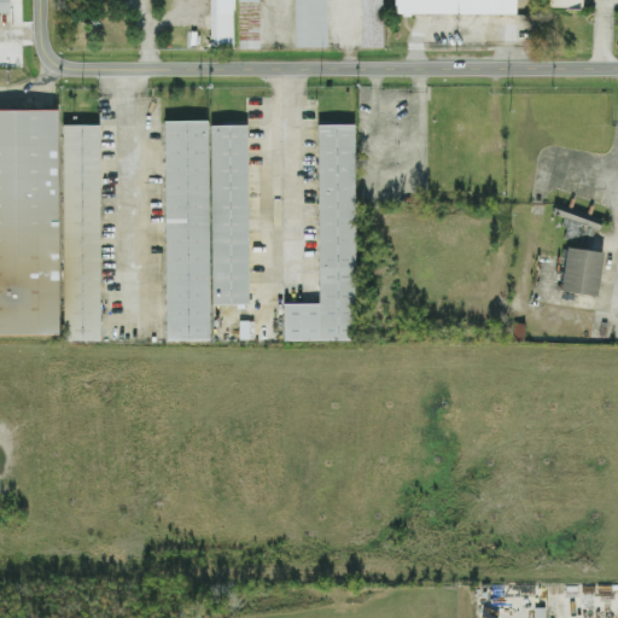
[(0,0),(0,12),(11,12),(11,0),(0,0)]
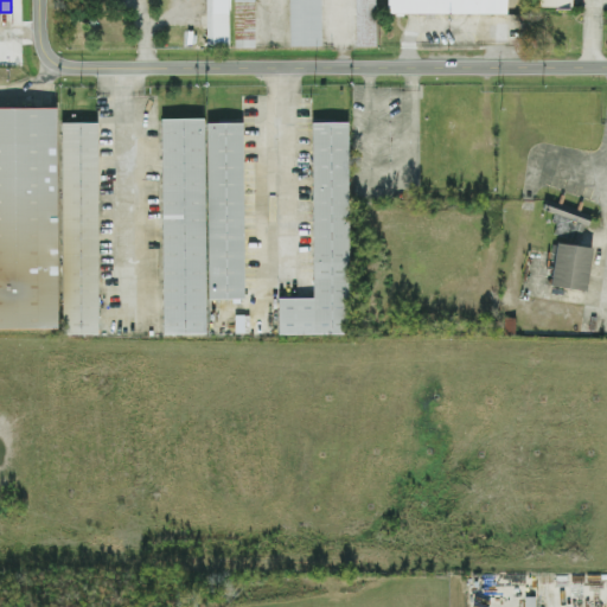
[(228,45),(228,0),(205,0),(205,45),(228,45)]
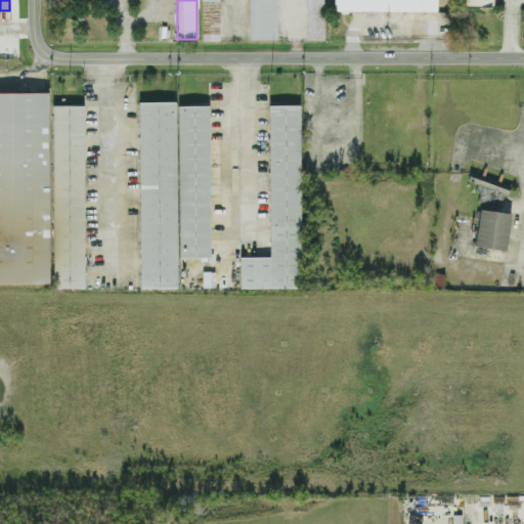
[(202,0),(202,43),(218,43),(218,0),(202,0)]
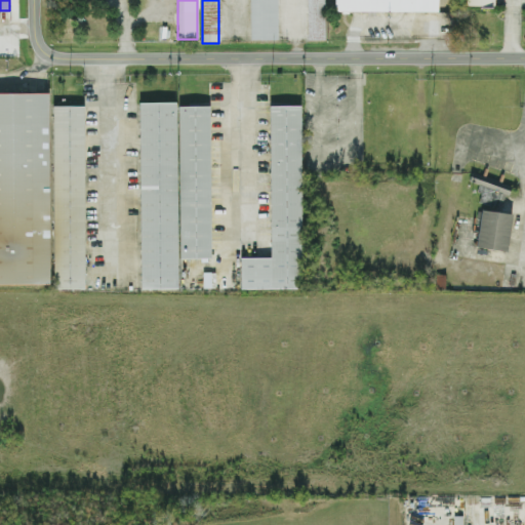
[(277,41),(276,0),(249,0),(249,41),(277,41)]
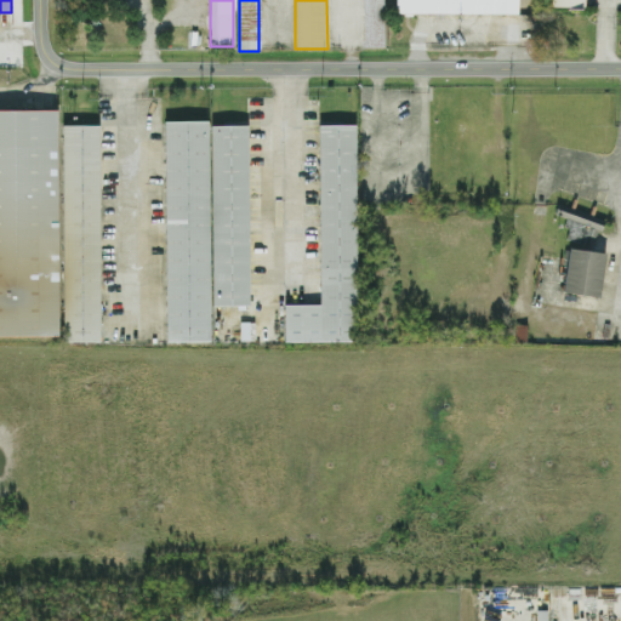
[(383,49),(382,0),(362,0),(363,49),(383,49)]
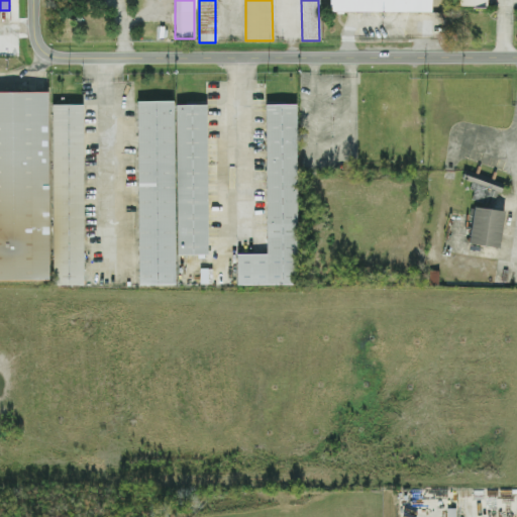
[(329,0),(329,11),(431,12),(431,0),(329,0)]
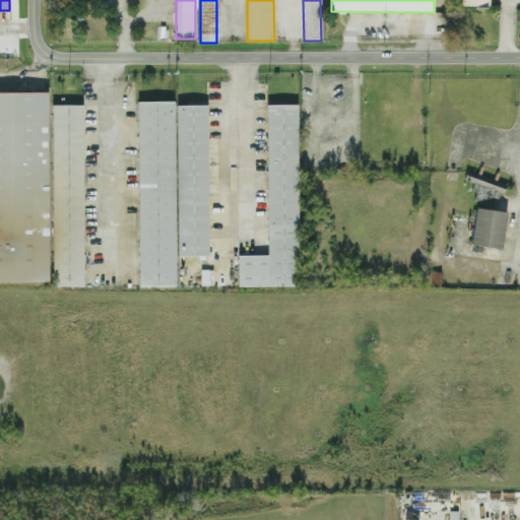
[(0,93),(0,282),(48,282),(47,93),(0,93)]
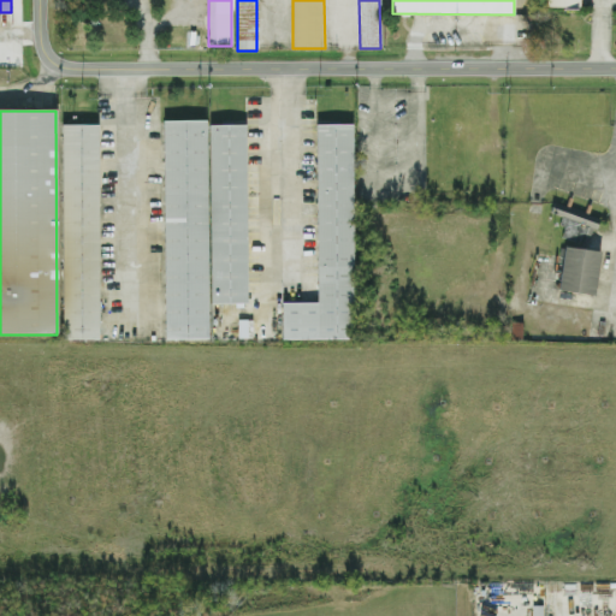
[(164,339),(209,338),(209,303),(247,303),(246,125),(207,125),(207,120),(163,122),(164,339)]
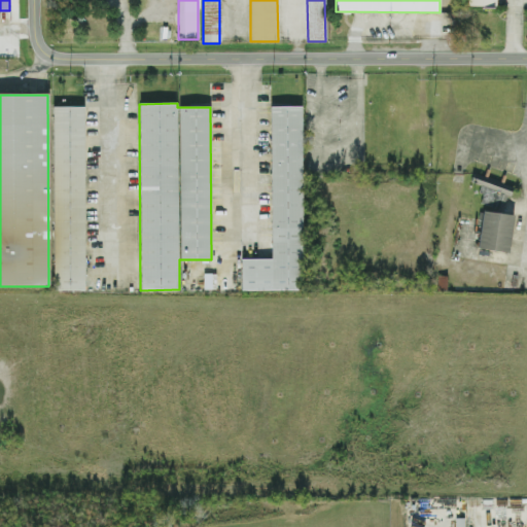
[(241,290),(302,290),(302,106),(270,107),(271,259),(241,259),(241,290)]
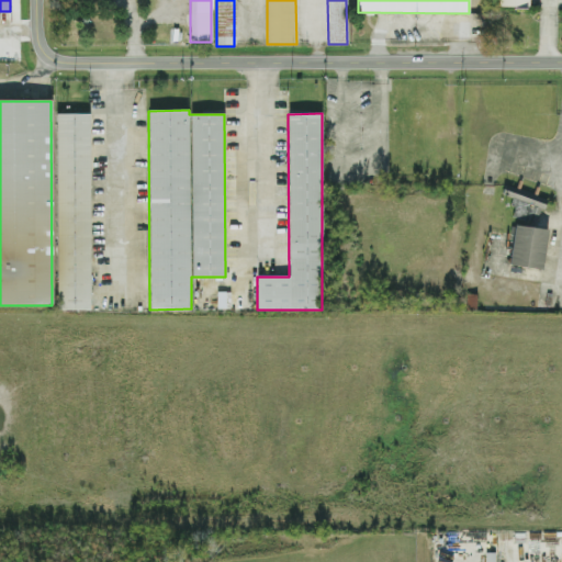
[(89,114),(56,114),(56,310),(90,310),(89,114)]
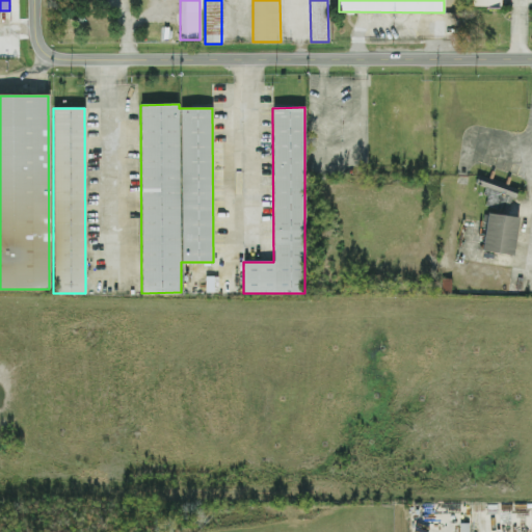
[(475,187),(490,193),(485,208),(506,216),(516,192),(479,177),(475,187)]
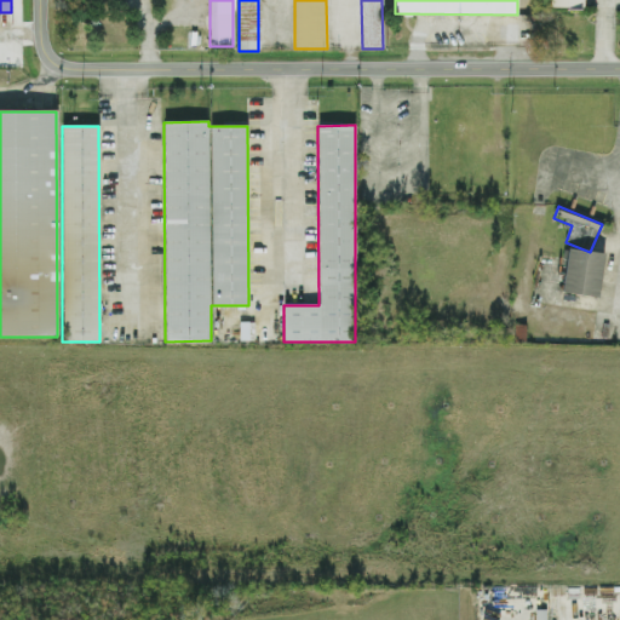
[(563,292),(600,296),(604,253),(568,248),(563,292)]
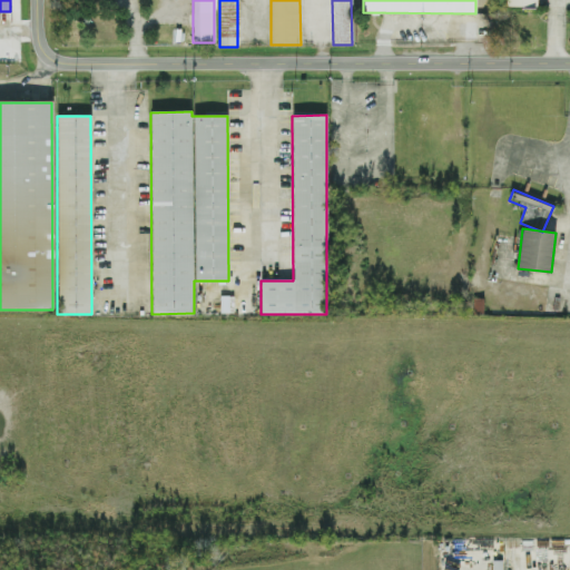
All buildings are outlined.
